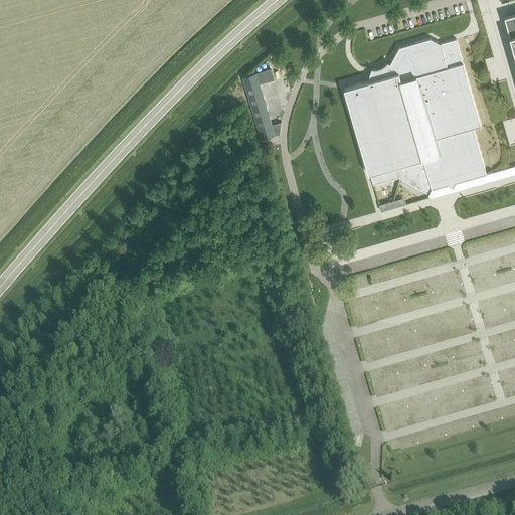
[(514,13),(504,17),(514,54),(514,13)]
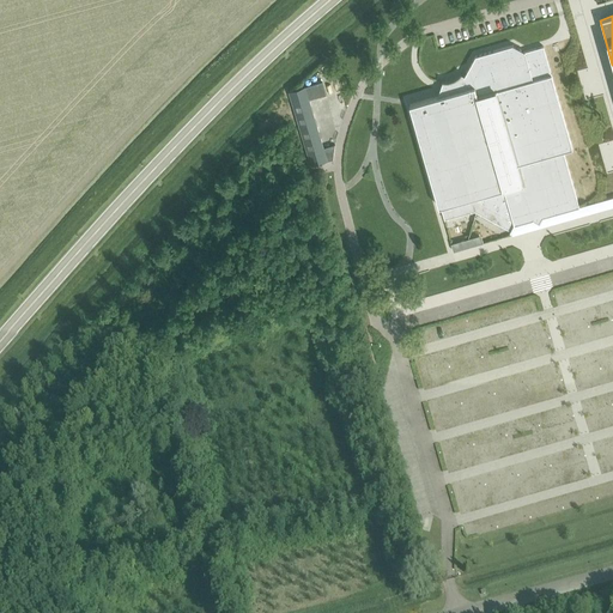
[(438,207),(441,207),(444,220),(474,212),(510,231),(510,232),(514,226),(533,222),(539,224),(540,224),(539,223),(542,218),(580,207),(563,152),(572,150),(542,47),(525,53),(513,46),(475,56),(465,77),(461,74),(459,76),(457,78),(455,79),(454,80),(451,80),(449,82),(447,82),(444,82),(442,82),(443,83),(438,97),(410,105),(438,207)]
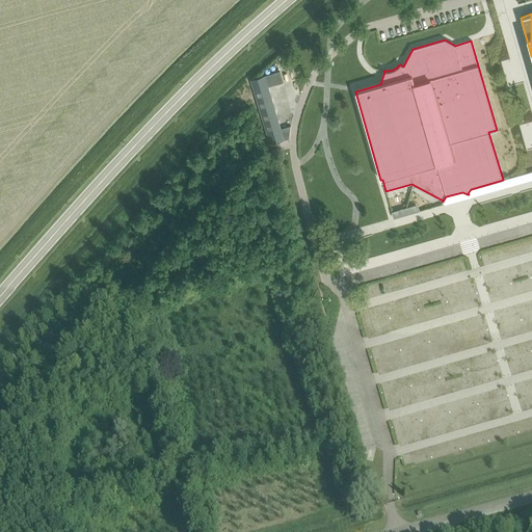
[(266,75),(250,80),(269,144),(270,144),(289,138),(290,126),(281,129),(268,86),(283,82),(280,72),(266,75)]
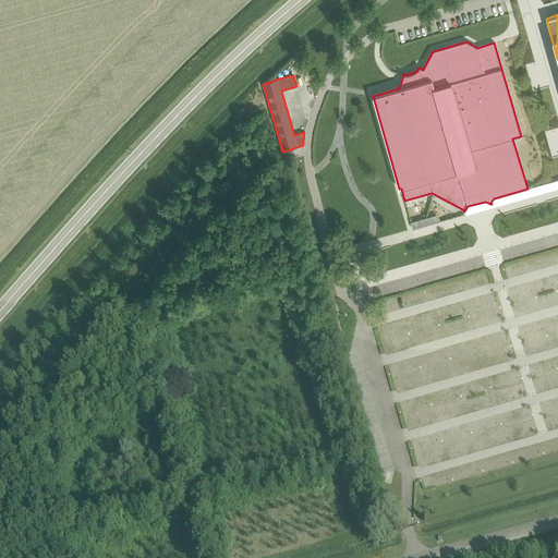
[(432,216),(424,218),(426,226),(434,223),(432,216)]
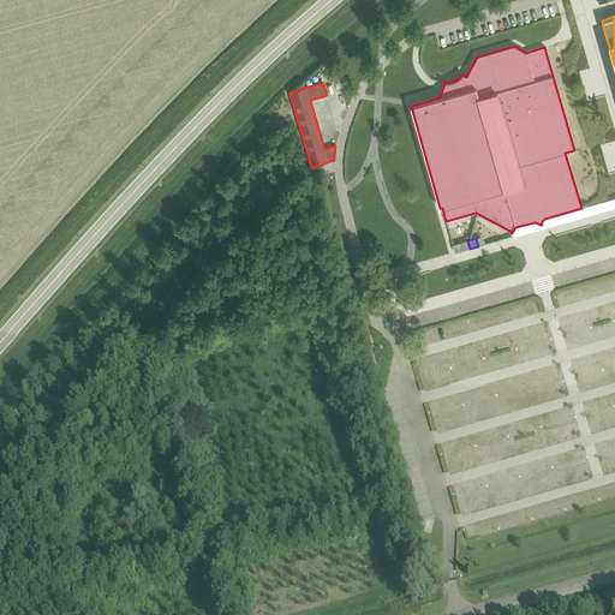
[(459,243),(461,251),(470,249),(467,240),(459,243)]
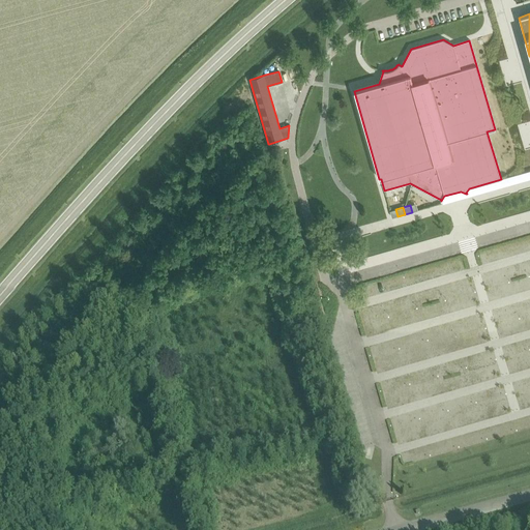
[(446,334),(451,328),(447,325),(441,330),(446,334)]
